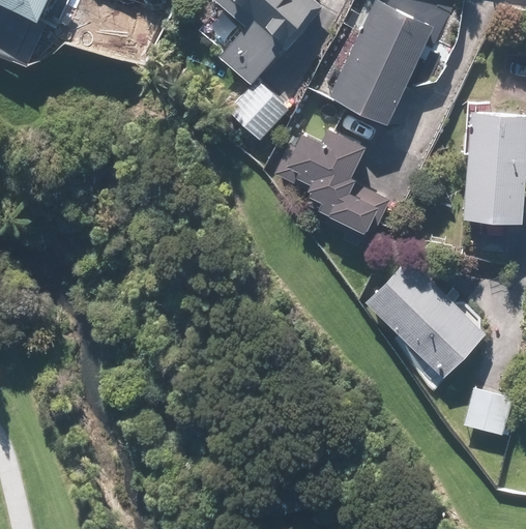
[(47,0),(0,0),(0,7),(35,25),(47,0)]
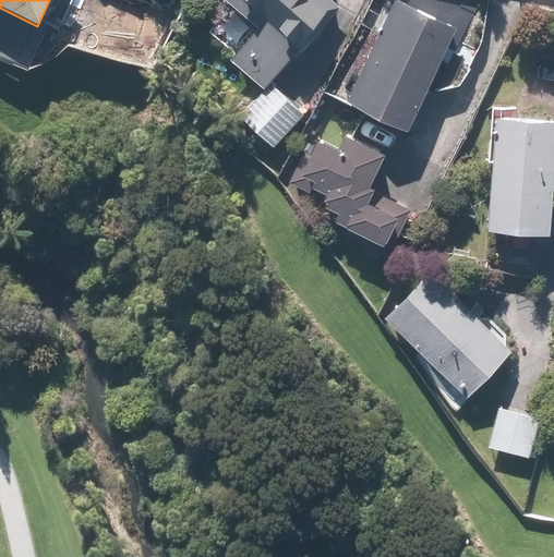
[(236,0),(211,28),(238,53),(233,58),(269,89),(303,51),(297,46),(335,3),(330,0),(236,0)]
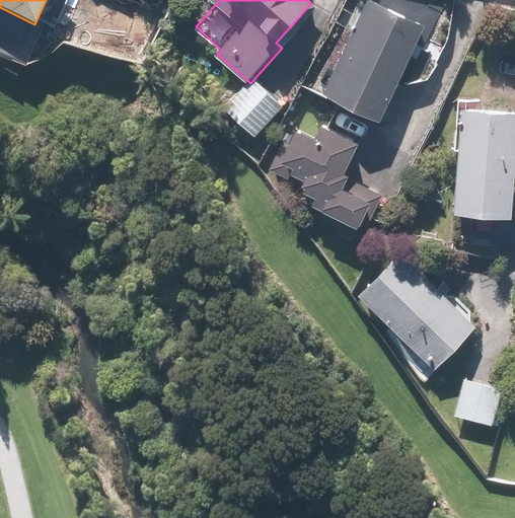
[(428,21),(385,0),(367,0),(321,95),(377,124),(428,21)]
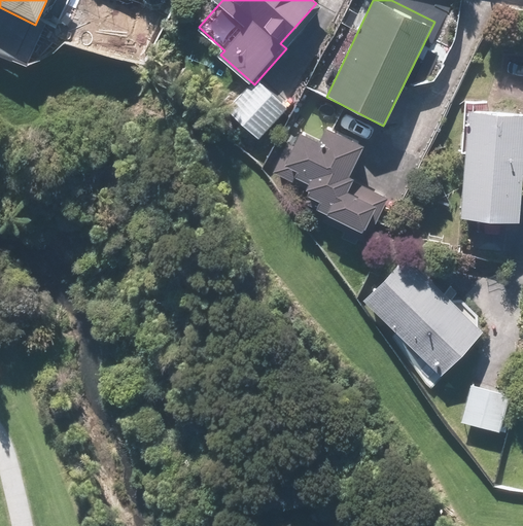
[(286,112),(258,82),(228,111),(255,141),(286,112)]
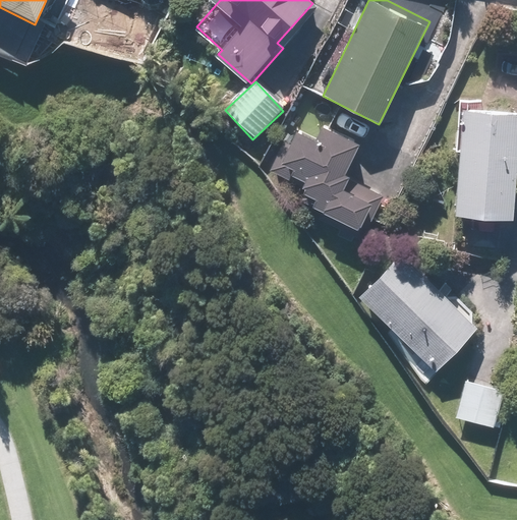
[(485,106),(463,104),(454,213),(514,218),(516,190),(516,114),(484,111),(485,106)]
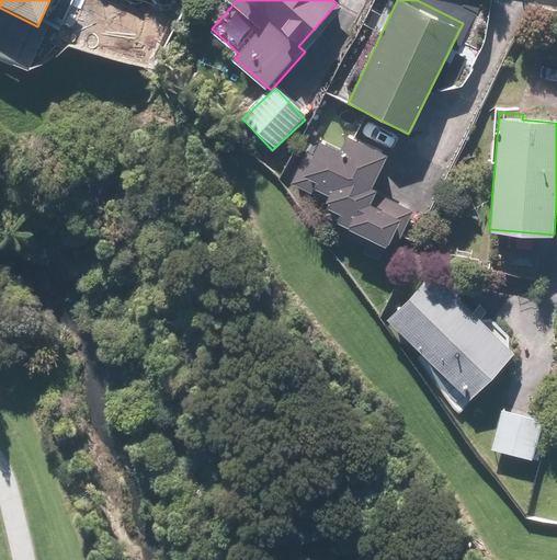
[(336,150),(311,140),(294,186),(334,203),(327,221),(338,225),(334,235),(397,259),(416,210),(375,194),(376,190),(371,187),(385,153),(341,136),(336,150)]
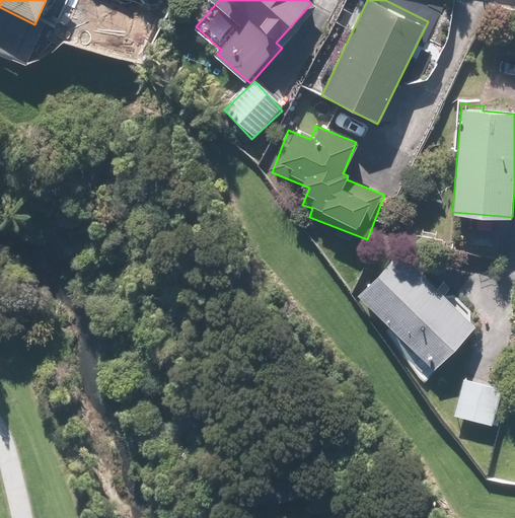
[(477,328),(399,253),(357,297),(391,329),(387,333),(432,375),(477,328)]
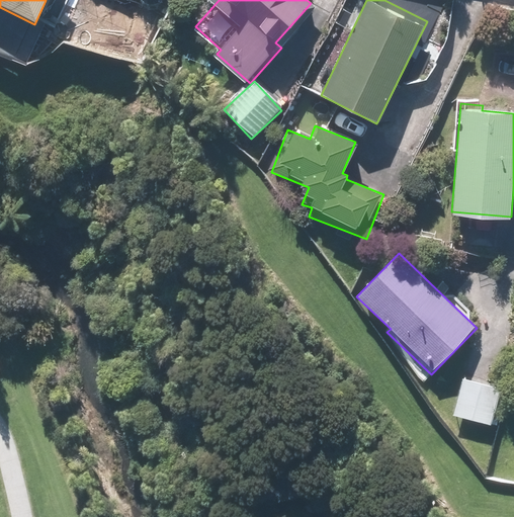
[(500,383),(465,375),(455,416),(490,425),(500,383)]
